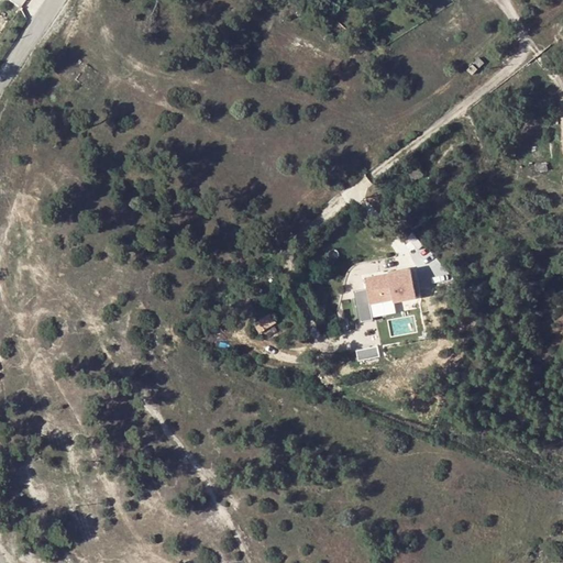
[(478,68),(483,64),(478,58),(473,63),(478,68)]
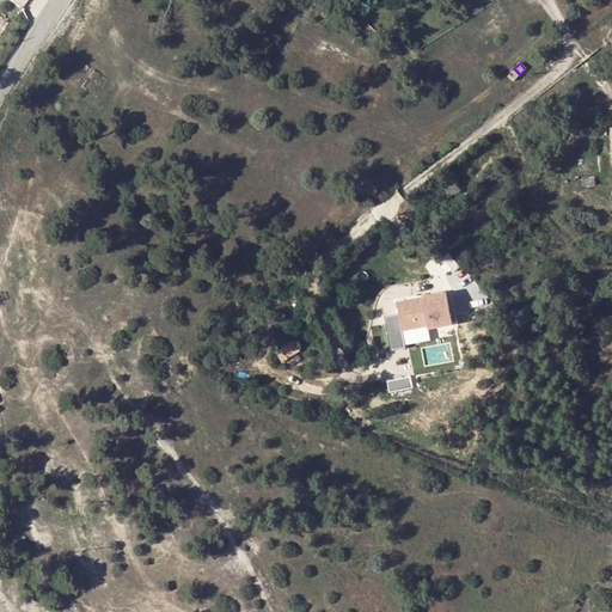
[(473,179),(460,163),(451,170),(464,187),(473,179)]
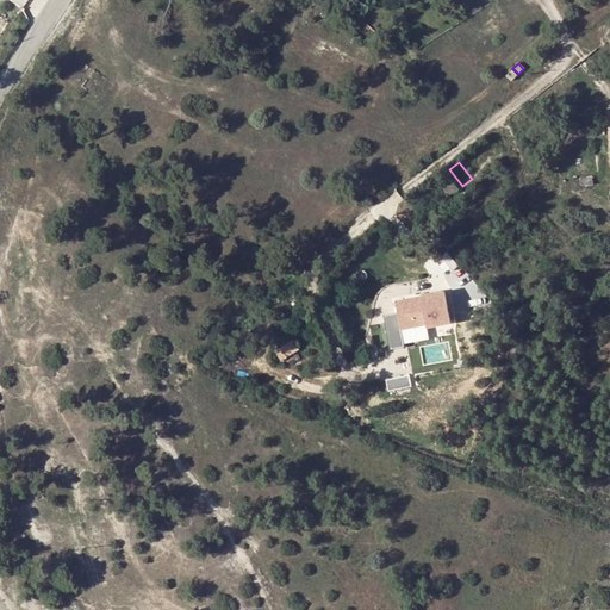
[(404,330),(429,325),(429,328),(452,323),(446,293),(398,303),(400,313),(404,330)]
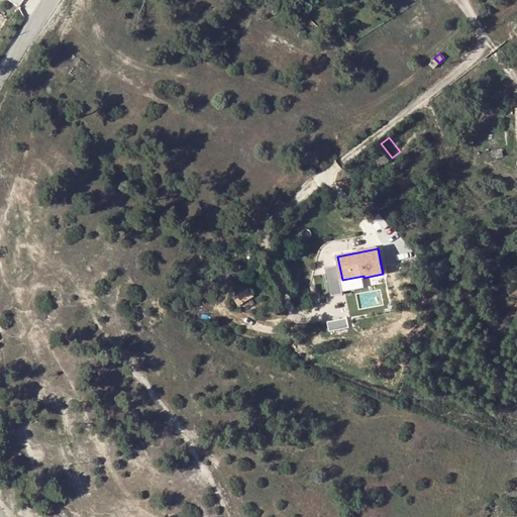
[(354,283),(365,281),(364,278),(364,276),(342,280),(339,266),(335,266),(340,289),(355,286),(354,283)]
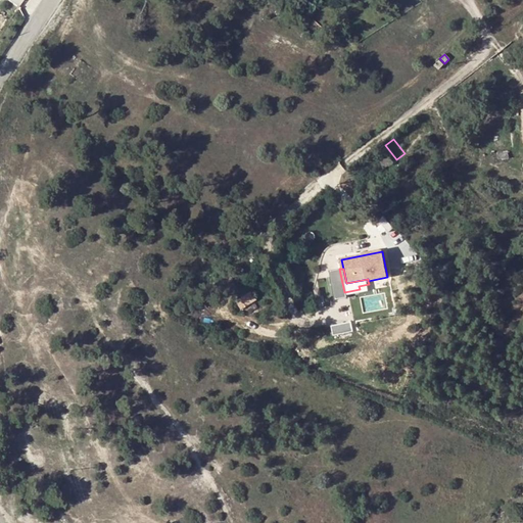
[(236,299),(241,310),(258,301),(252,290),(236,299)]
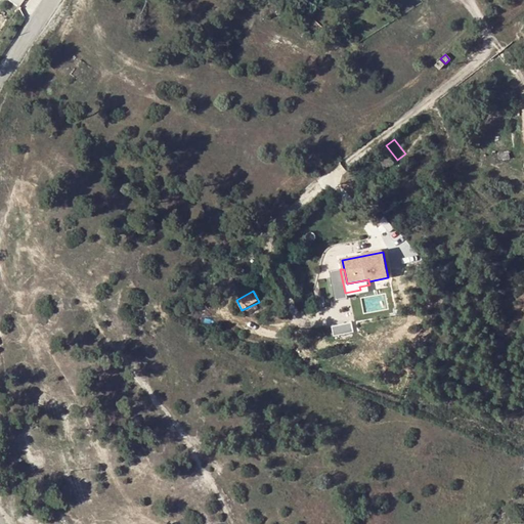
All buildings are outlined.
